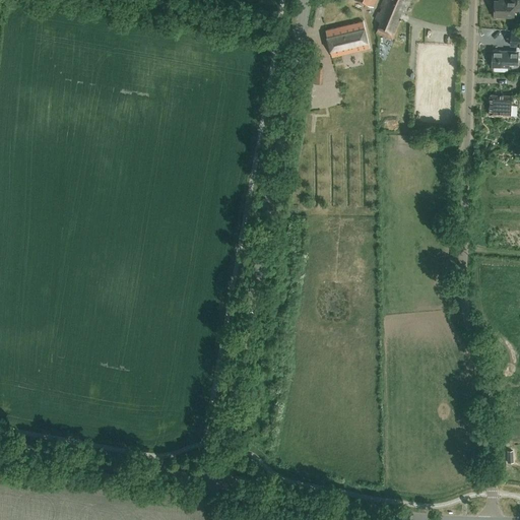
[(392,39),(408,0),(383,0),(376,18),(381,21),(376,31),(392,39)]
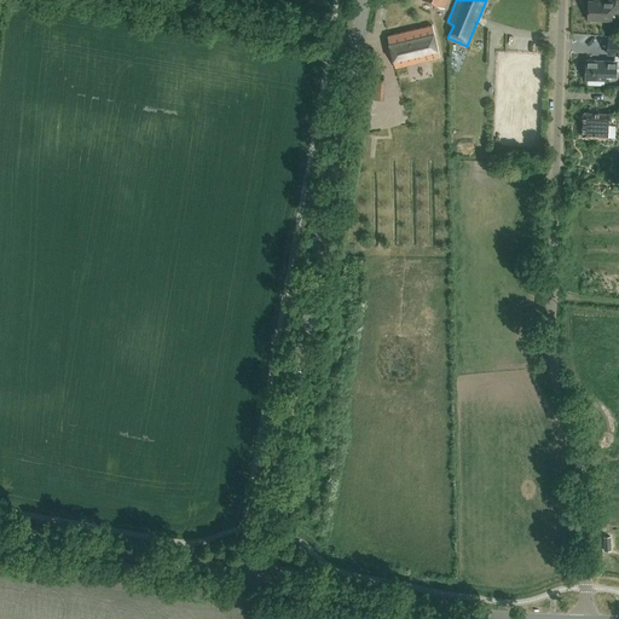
[(618,11),(618,0),(594,0),(594,1),(588,1),(588,19),(611,21),(612,12),(618,11)]
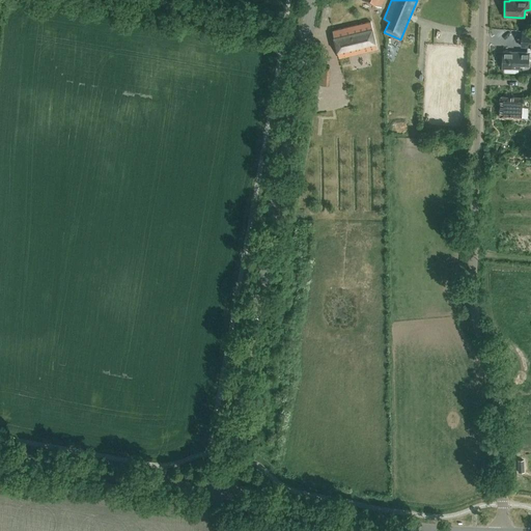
[(339,57),(376,48),(369,21),(333,29),(339,57)]
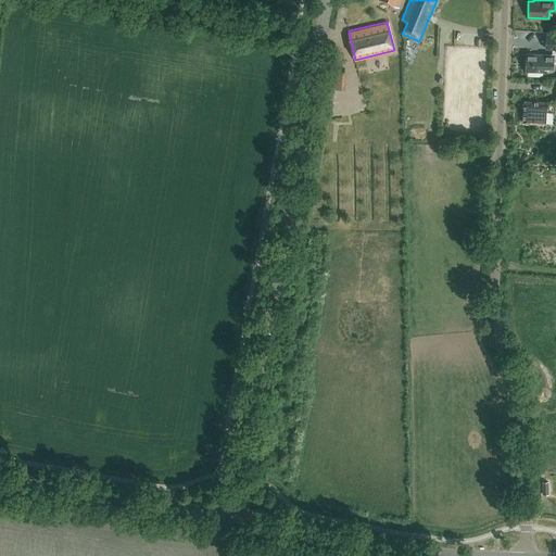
[(555,49),(555,34),(546,34),(546,49),(555,49)]
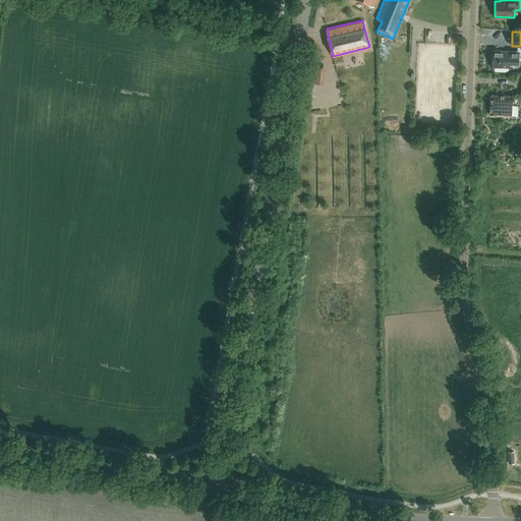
[(518,65),(518,52),(494,51),(493,67),(509,68),(509,65),(518,65)]
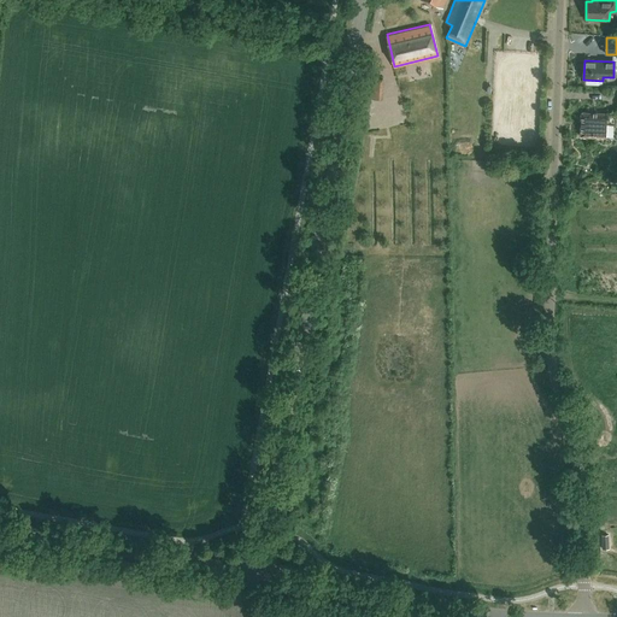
[(382,80),(371,80),(370,98),(381,99),(382,80)]
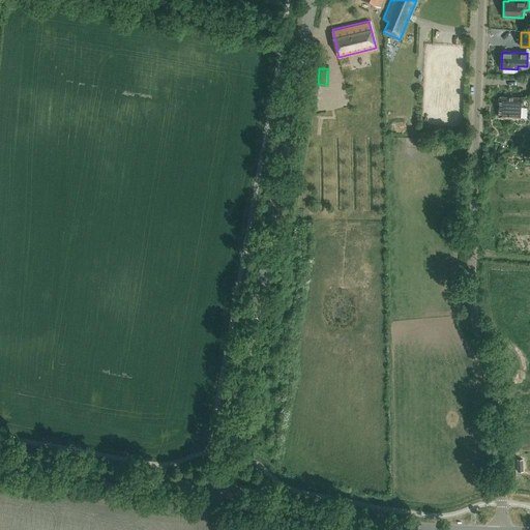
[(500,116),(522,117),(522,116),(522,115),(528,115),(529,106),(529,96),(501,95),(500,116)]
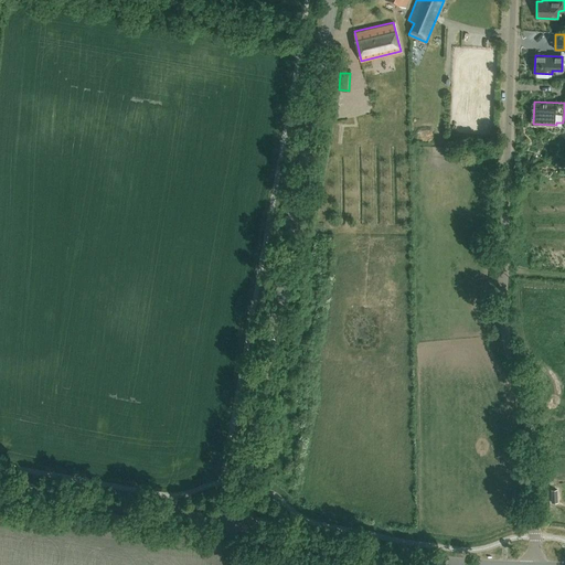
All buildings are outlined.
